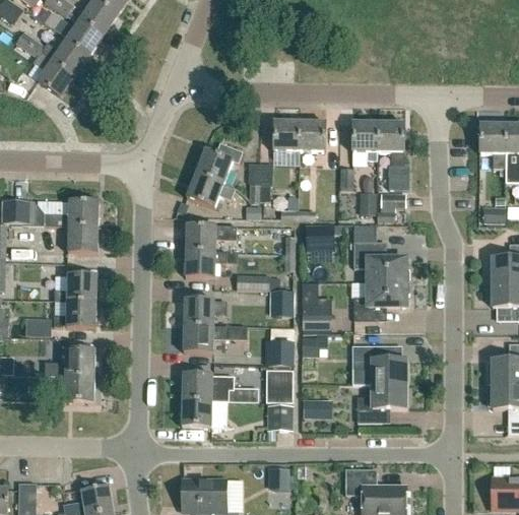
[(4,0),(0,6),(0,15),(9,21),(19,7),(9,0),(4,0)]
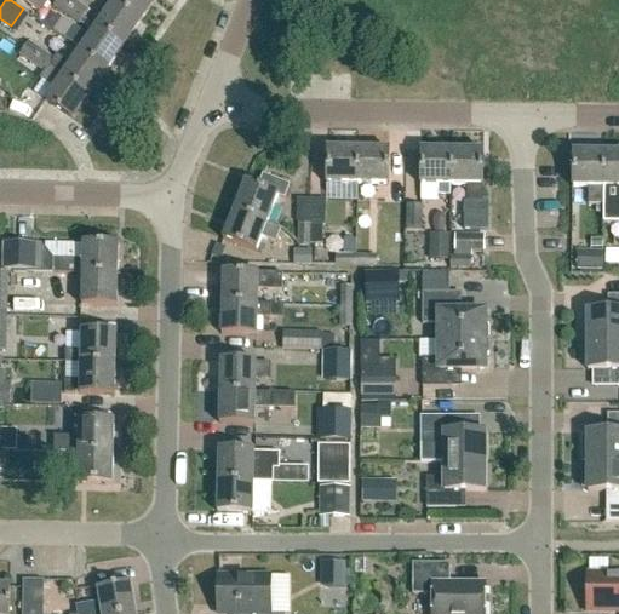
[(66,11),(74,0),(55,0),(53,3),(66,11)]
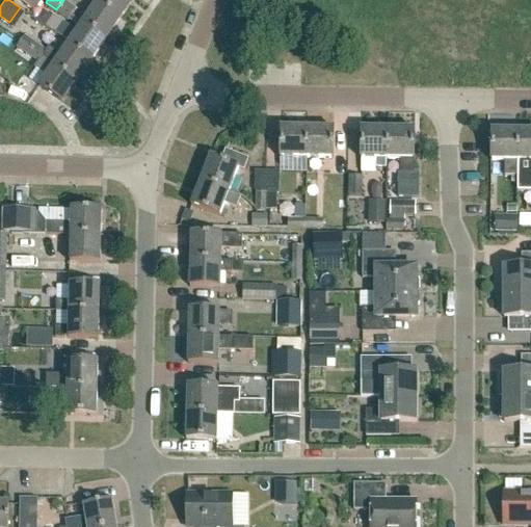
[(63,0),(56,9),(68,18),(75,6),(65,0),(63,0)]
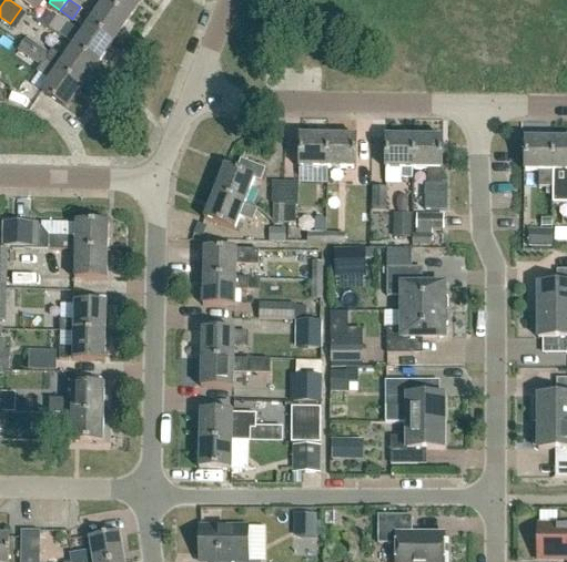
[(113,38),(129,16),(105,0),(103,0),(95,12),(93,11),(88,20),(113,38)]
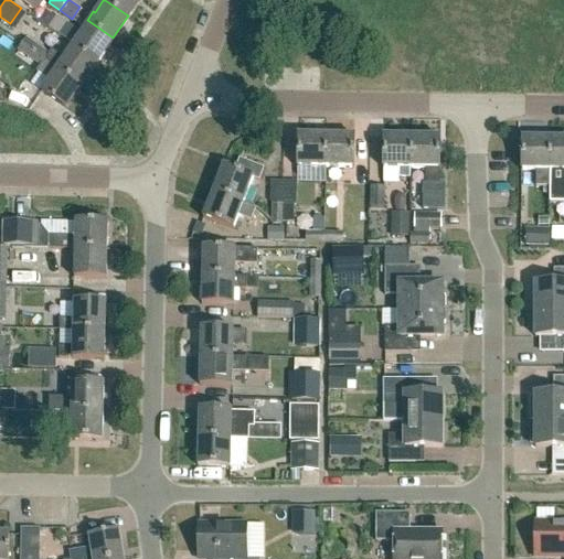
[(128,15),(138,0),(105,0),(128,15)]
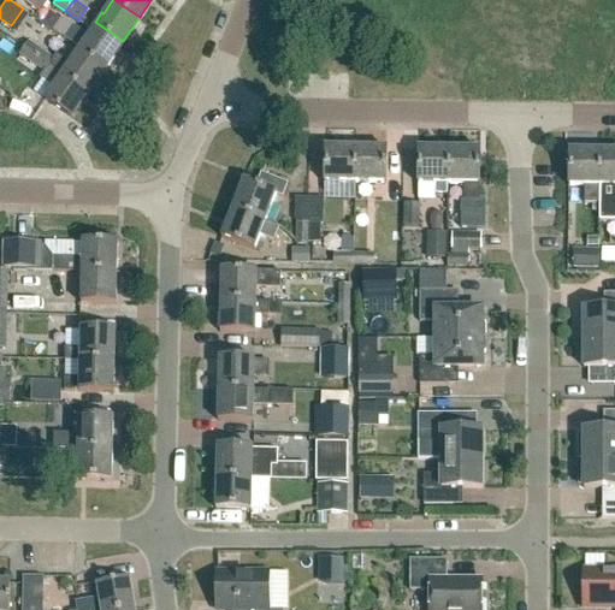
[(106,66),(123,41),(95,22),(88,33),(89,34),(80,47),(106,66)]
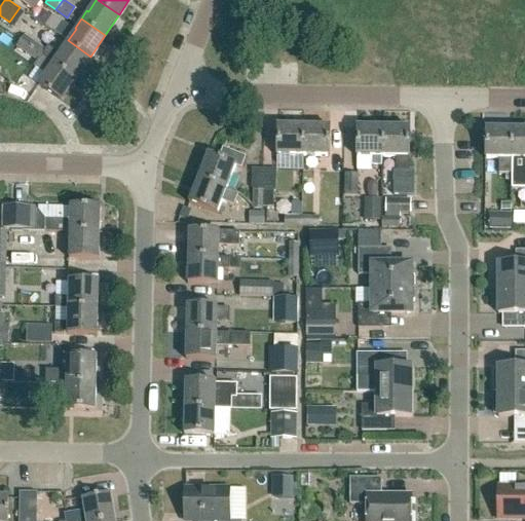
[(27,51),(35,40),(24,33),(16,44),(27,51)]
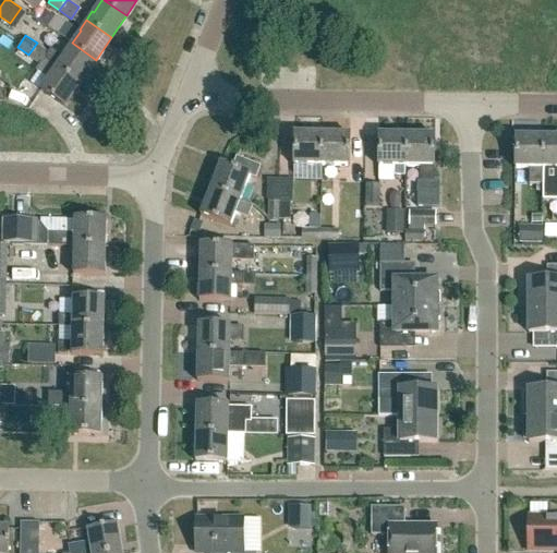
[(44,57),(48,50),(37,43),(28,55),(40,62),(44,57)]
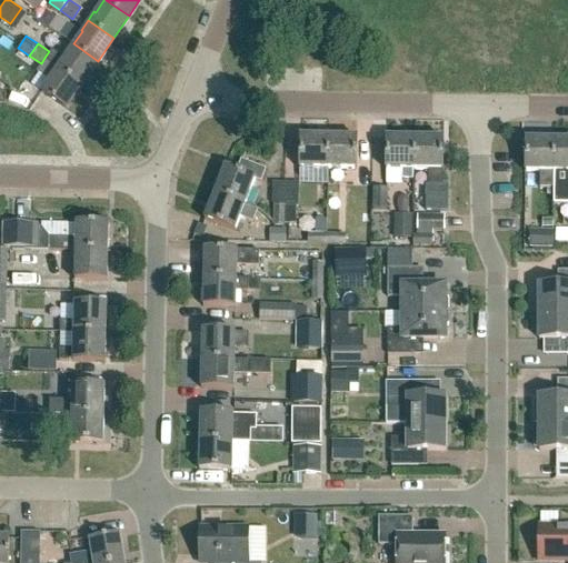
[(82,83),(98,61),(73,43),(65,56),(51,47),(49,51),(45,58),(56,66),(82,83)]
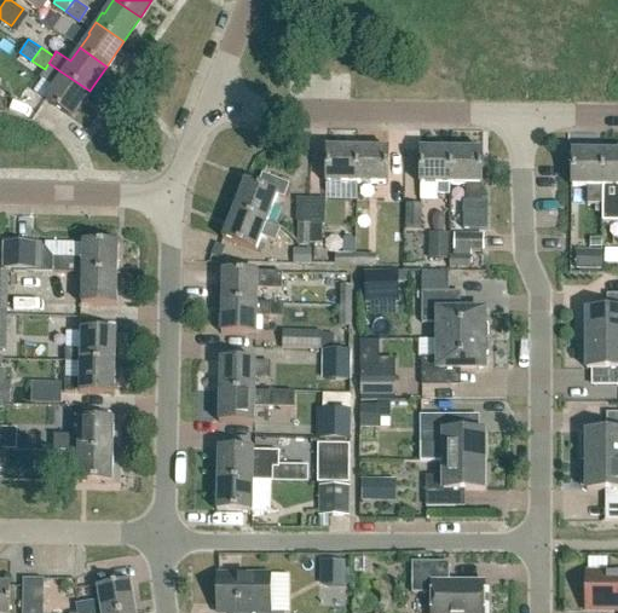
[(90,91),(61,71),(55,81),(56,82),(45,97),(71,116),(90,91)]
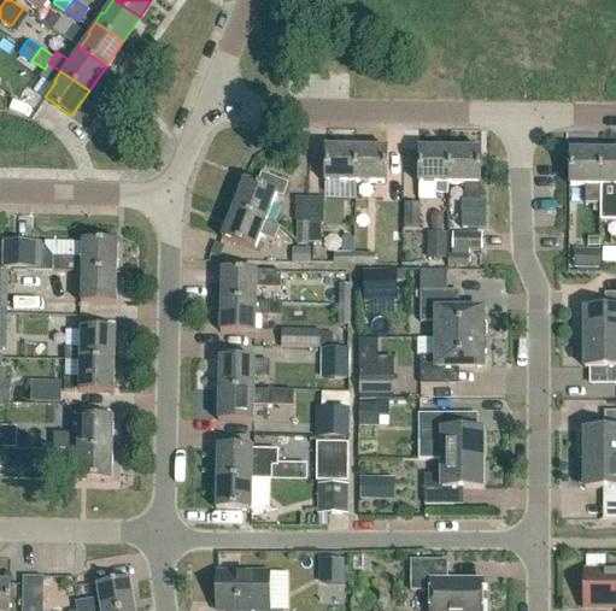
[(355,180),(355,145),(324,144),(323,180),(355,180)]
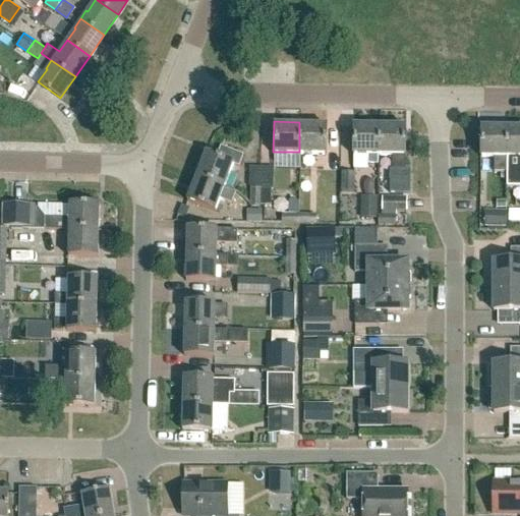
[(299,122),(299,152),(325,152),(326,122),(299,122)]
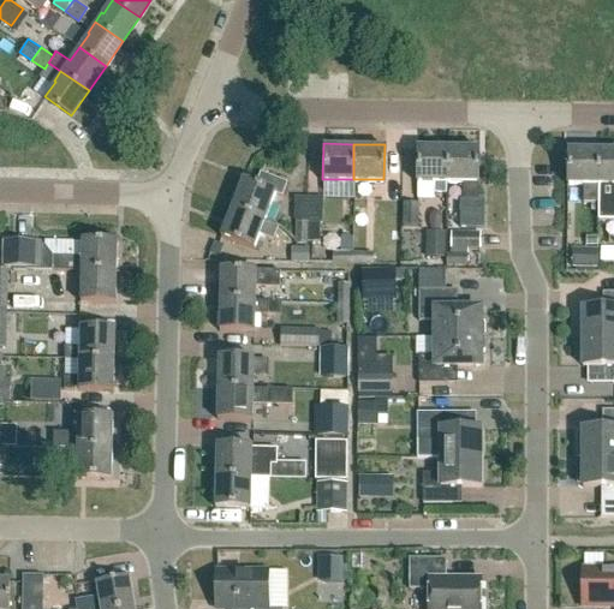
[(447,180),(447,145),(417,144),(416,180),(431,180),(431,190),(445,190),(445,180),(447,180)]
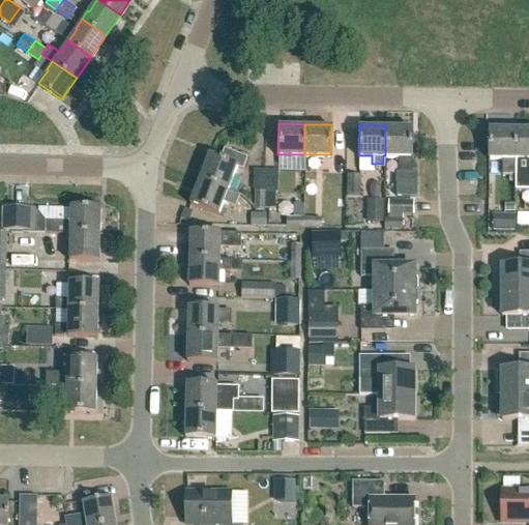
[(412,125),(385,125),(385,155),(399,155),(399,170),(411,170),(412,125)]
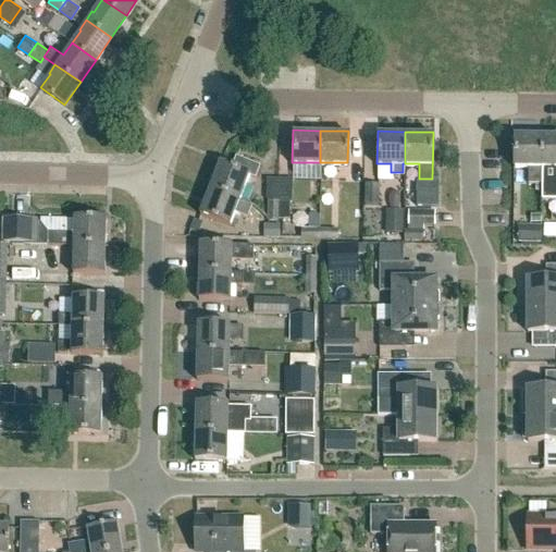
[(514,133),(513,166),(528,166),(527,181),(541,181),(541,166),(541,133),(514,133)]
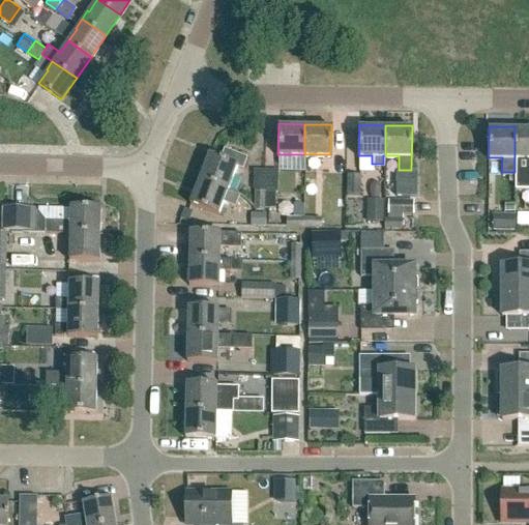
[(528,126),(515,126),(515,157),(515,172),(513,186),(528,186),(528,126)]
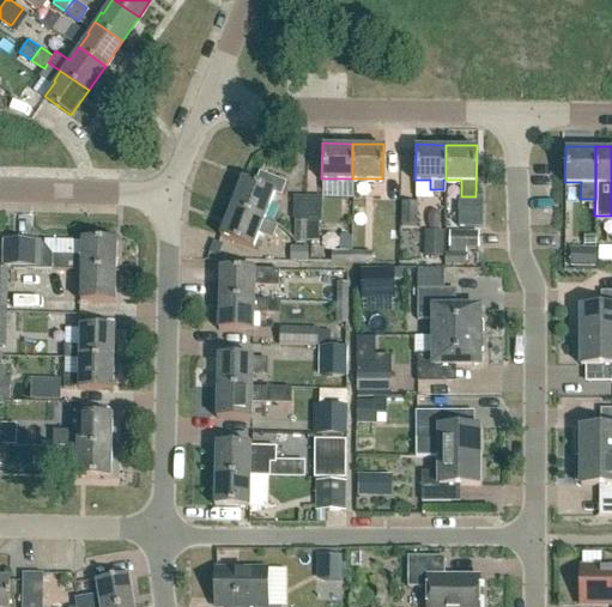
[(230,204),(264,217),(273,189),(280,192),(285,178),(259,169),(254,181),(242,175),(230,204)]
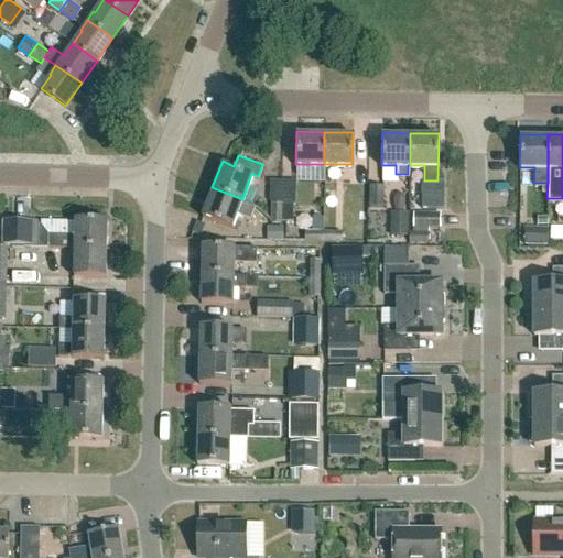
[(324,230),(323,239),(342,239),(365,239),(365,211),(340,211),(340,207),(338,207),(338,181),(322,181),(322,230),(324,230)]
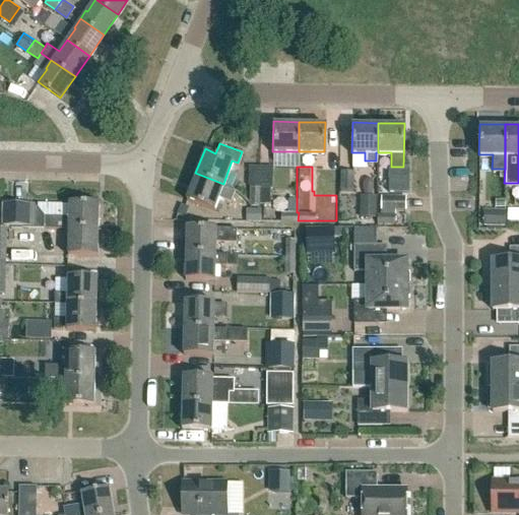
[(407,167),(403,167),(391,167),(391,191),(408,191),(407,167)]
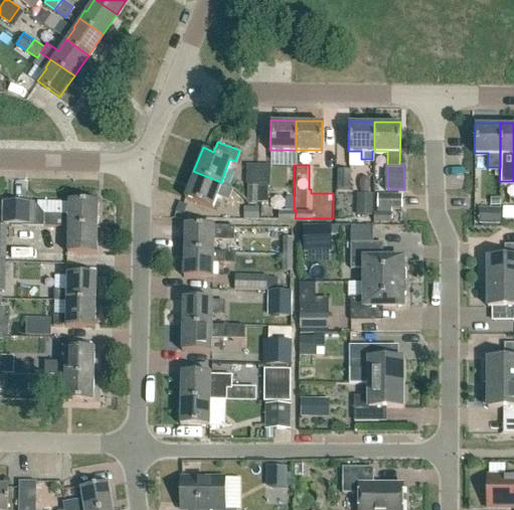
[(349,186),(350,167),(336,166),(336,186),(349,186)]
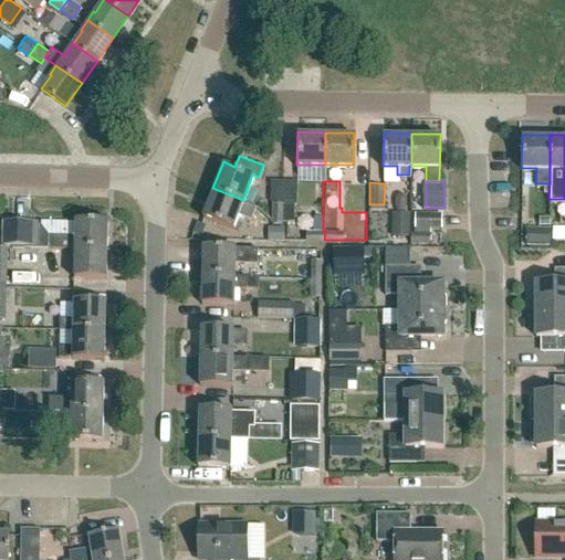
[(242,202),(243,200),(212,188),(202,214),(232,226),(237,214),(251,220),(257,208),(242,202)]
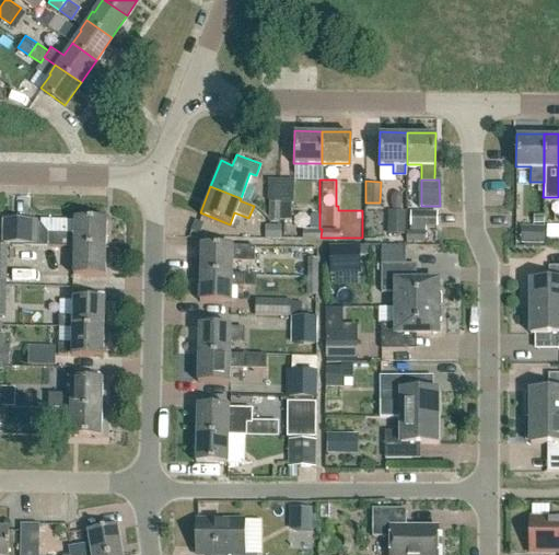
[(280,200),(280,217),(291,217),(291,198),(280,198),(280,200)]
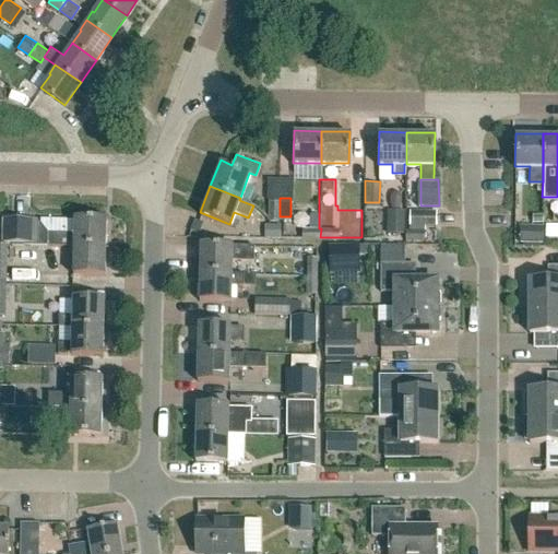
[(280,200),(270,200),(270,217),(280,217),(280,216),(280,200)]
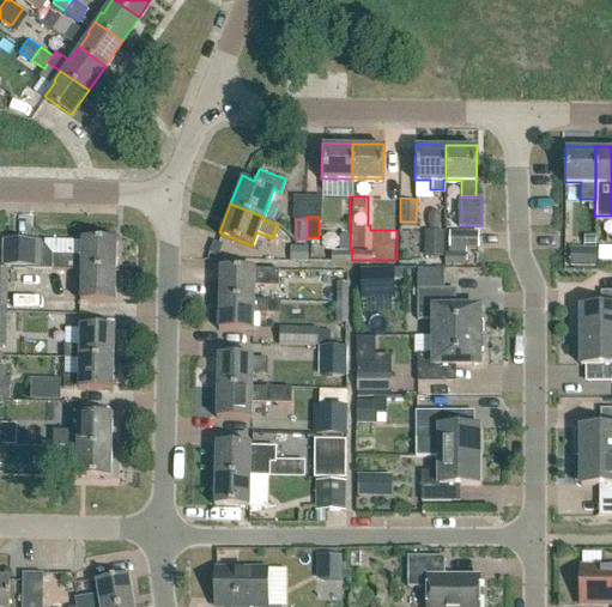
[(477,244),(477,229),(448,228),(447,244),(477,244)]
